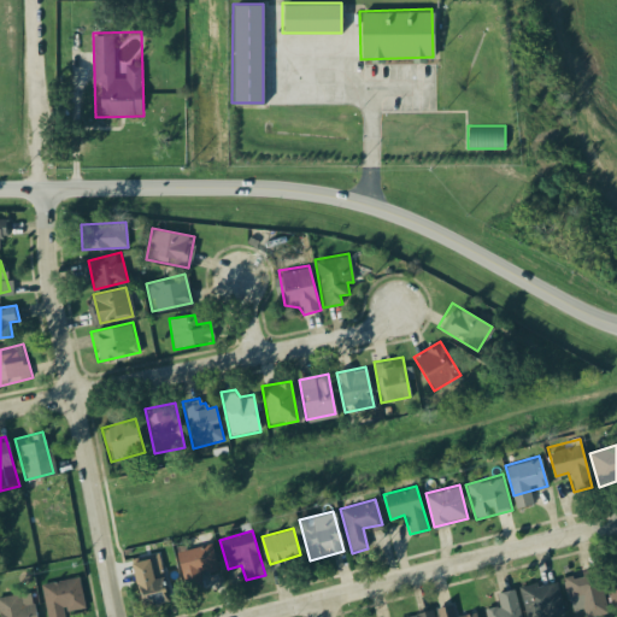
[(209,544),(174,552),(181,579),(215,570),(209,544)]
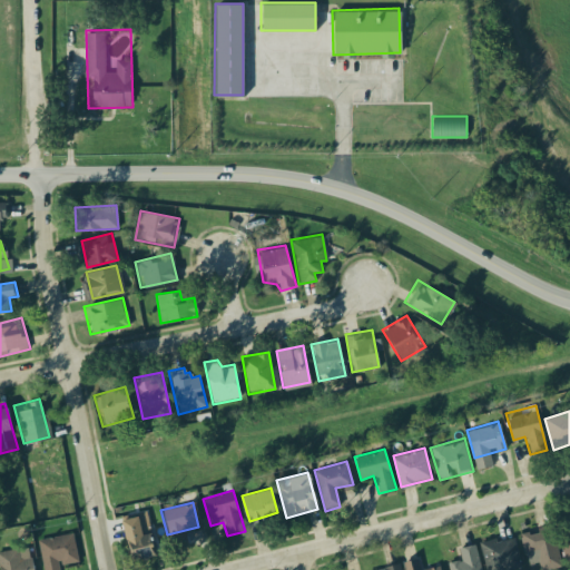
[(135,509),(117,513),(129,559),(154,552),(147,531),(141,532),(135,509)]
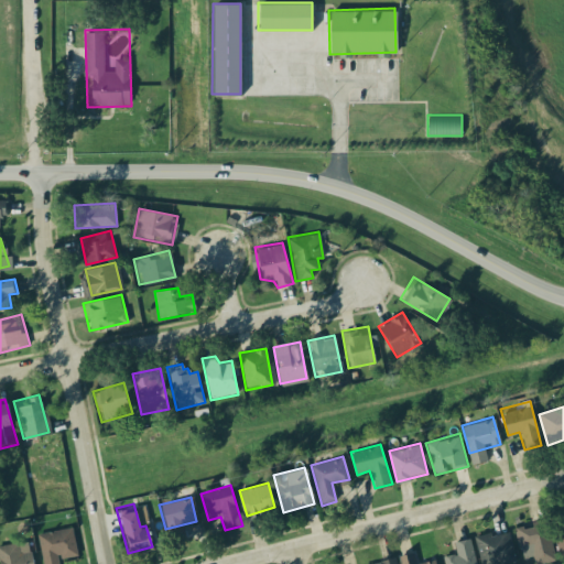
[(563,513),(553,518),(563,553),(563,513)]
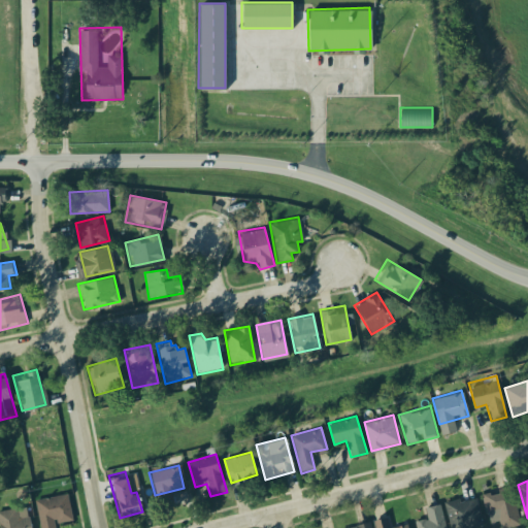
[(512,486),(484,495),(494,527),(522,519),(512,486)]
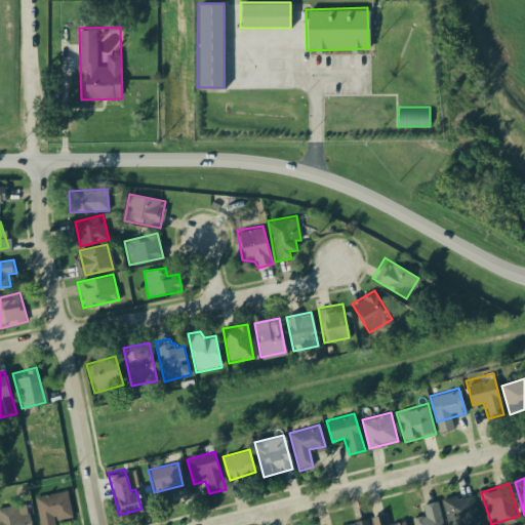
[(66,490),(33,497),(38,524),(55,524),(54,520),(71,517),(66,490)]
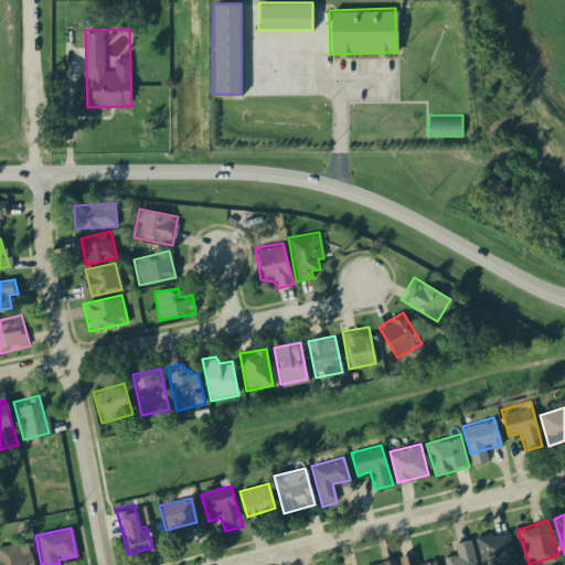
[(518,564),(507,531),(477,540),(484,564),(518,564)]
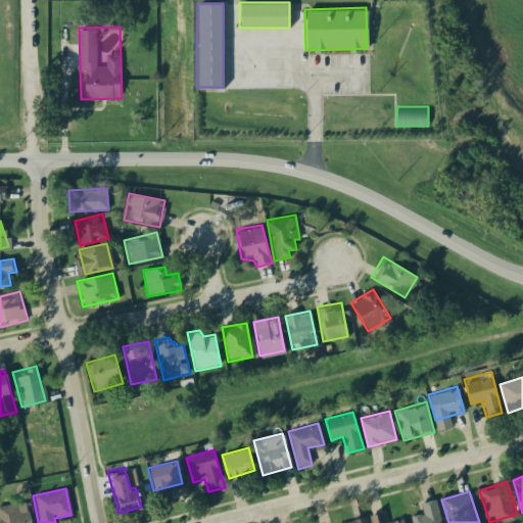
[(412,522),(410,515),(422,512),(420,503),(435,498),(440,522),(412,522)]
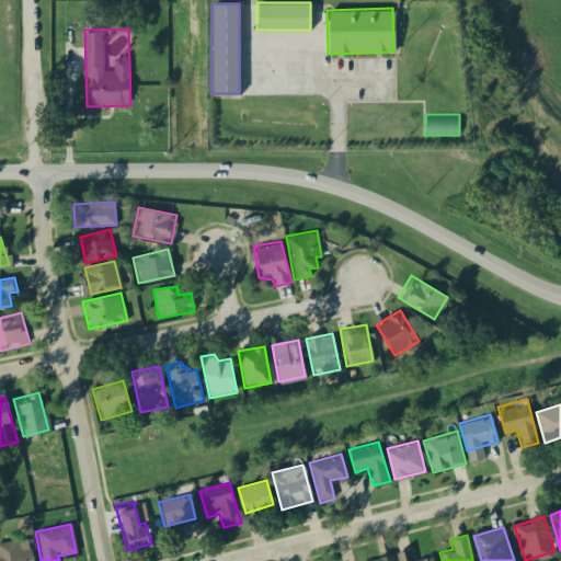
[(0,560),(0,542),(27,537),(32,560),(0,560)]
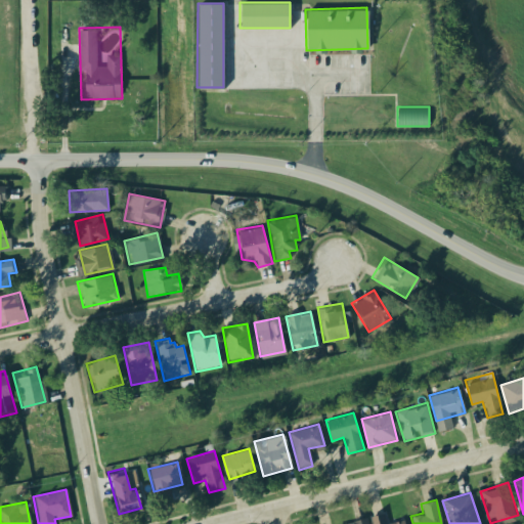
[(374,523),(372,516),(385,513),(387,523),(404,519),(405,523),(374,523)]
